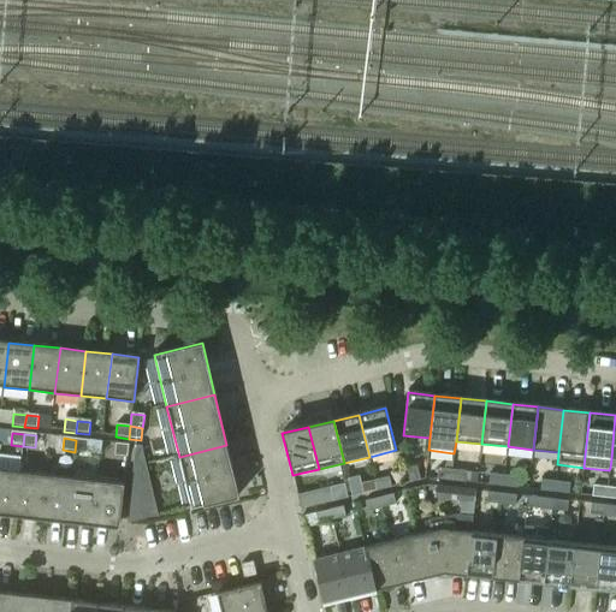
[(76,440),(75,452),(87,453),(88,441),(76,440)]
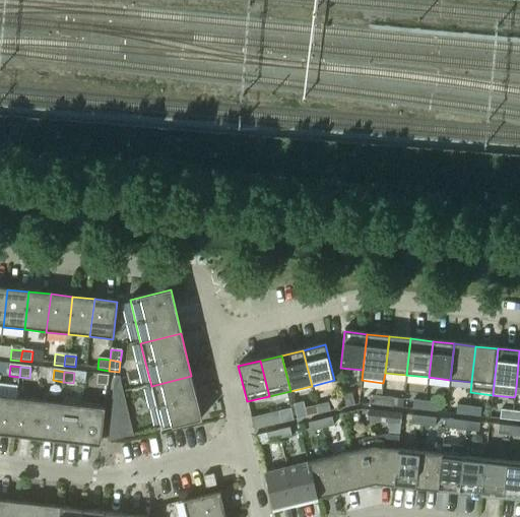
[(96,385),(108,387),(109,377),(98,375),(96,385)]
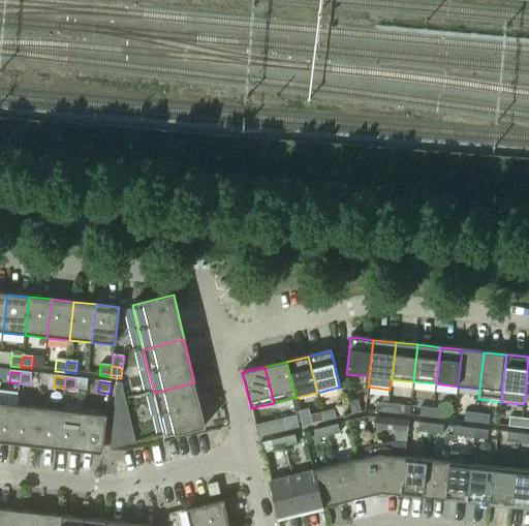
[(194,382),(154,393),(164,437),(206,427),(194,382)]
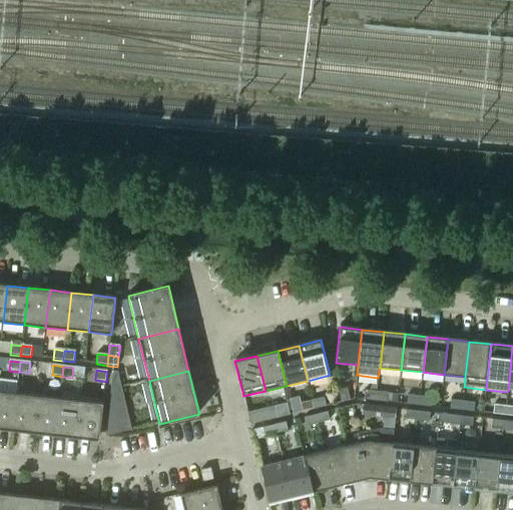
[(113,372),(111,388),(122,389),(118,373),(117,373),(113,372)]
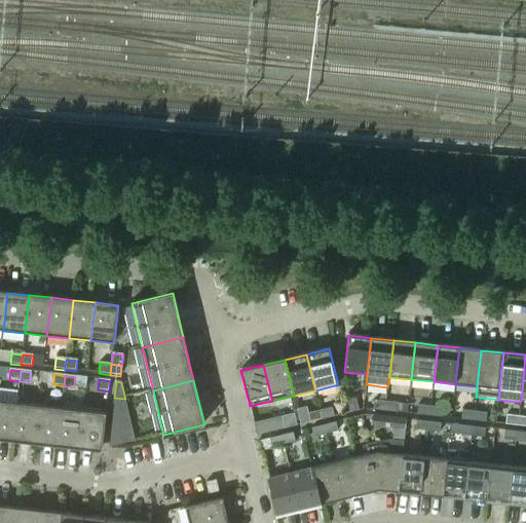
[(114,398),(112,411),(127,408),(125,399),(114,398)]
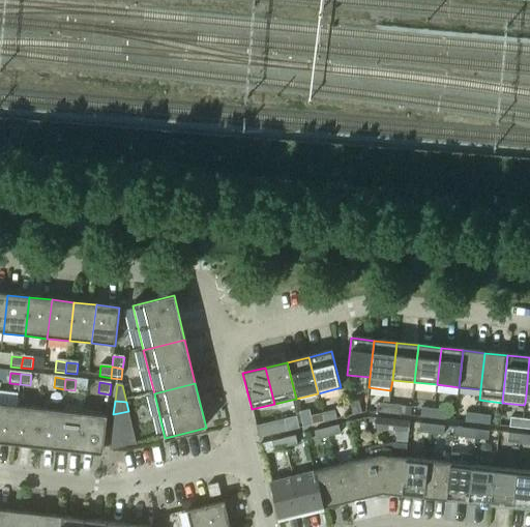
[(349,404),(352,416),(361,414),(358,402),(349,404)]
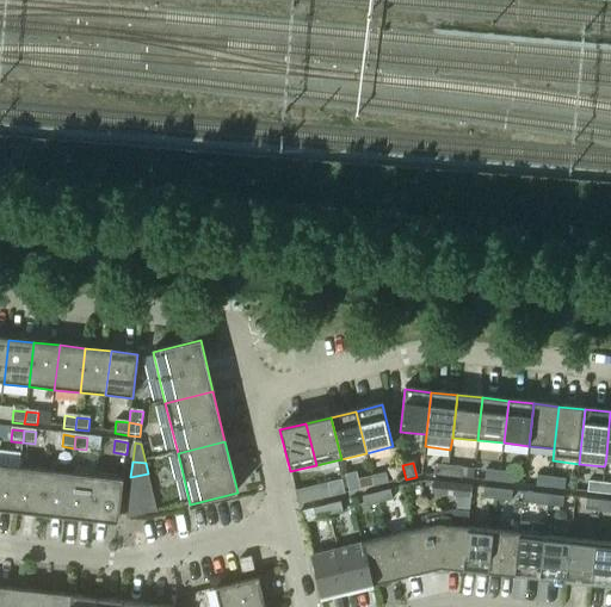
[(433,476),(446,478),(448,466),(433,465),(433,476)]
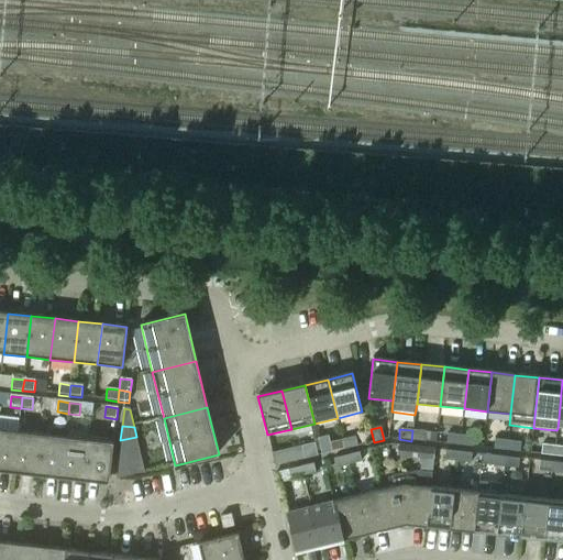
[(0,471),(13,473),(18,432),(0,430),(0,471)]
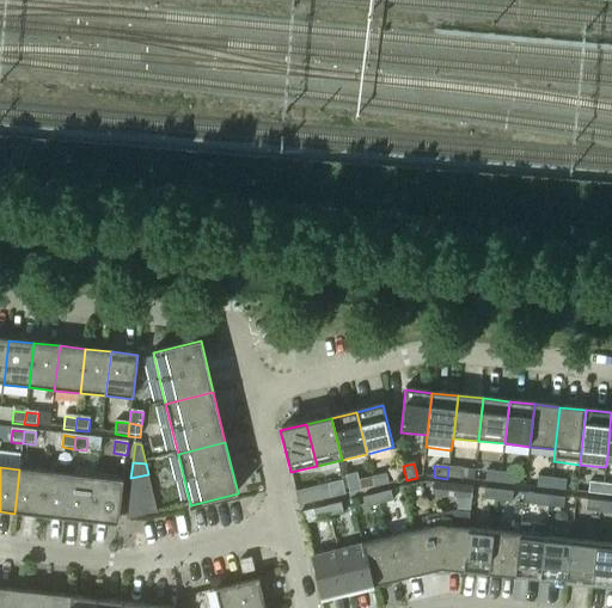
[(448,467),(447,479),(463,480),(464,470),(448,467)]
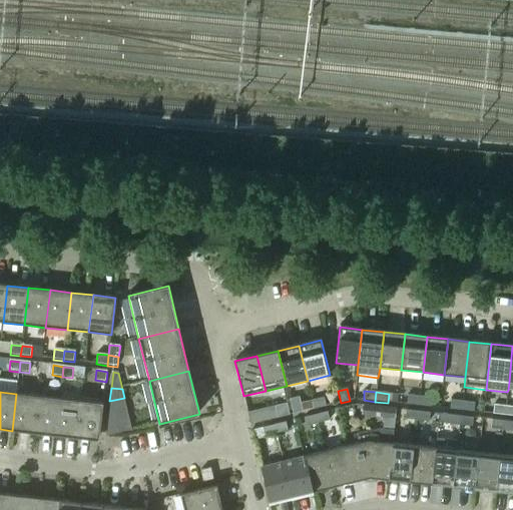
[(12,431),(33,434),(38,397),(16,394),(12,431)]
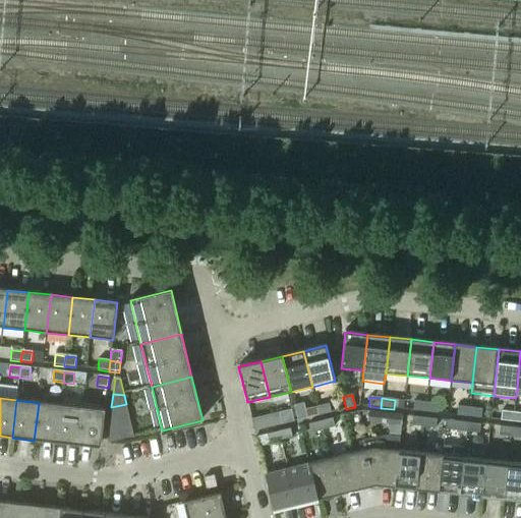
[(412,411),(424,412),(425,403),(413,402),(412,411)]
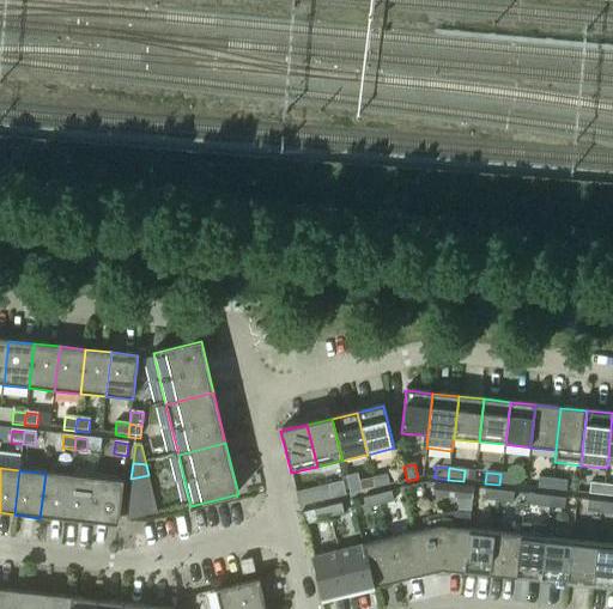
[(40,518),(66,521),(71,476),(46,474),(40,518)]
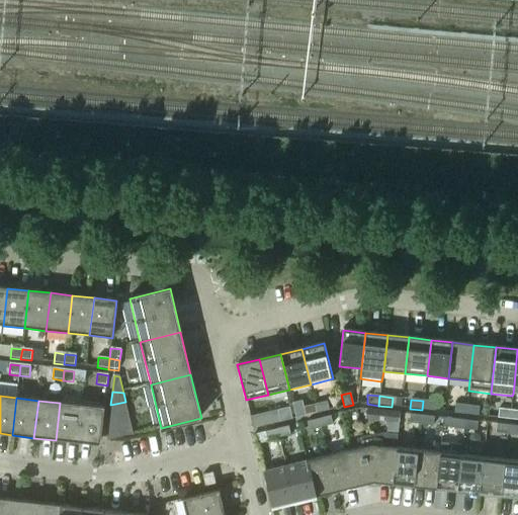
[(423,401),(422,410),(434,412),(435,403),(423,401)]
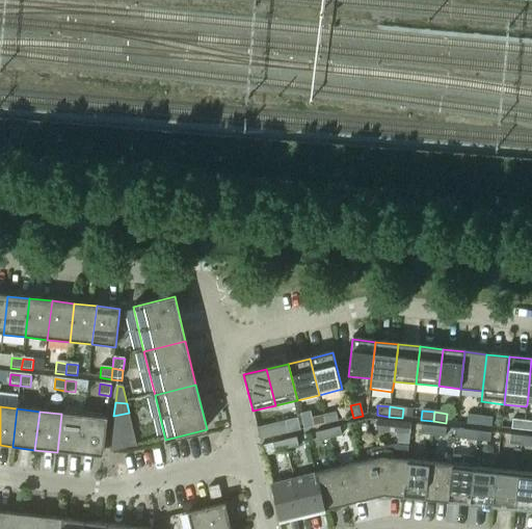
[(113,416),(112,425),(130,421),(129,413),(113,416)]
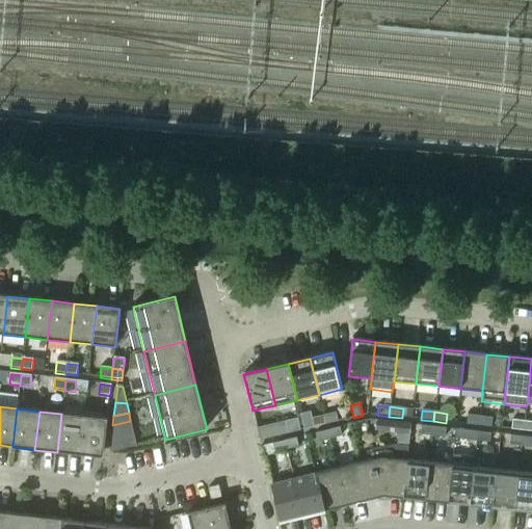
[(336,413),(324,416),(326,425),(339,422),(336,413)]
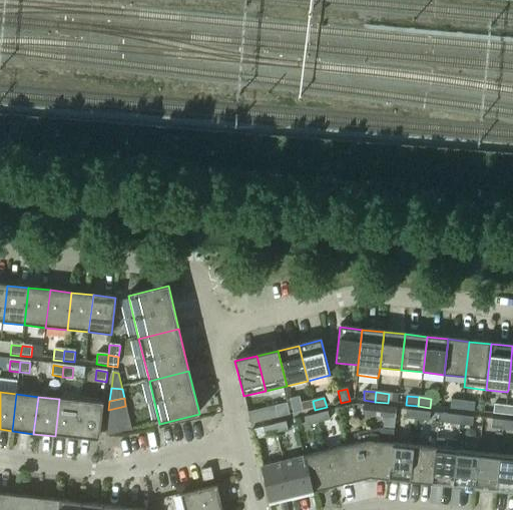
[(55,436),(76,438),(80,401),(59,399),(55,436)]
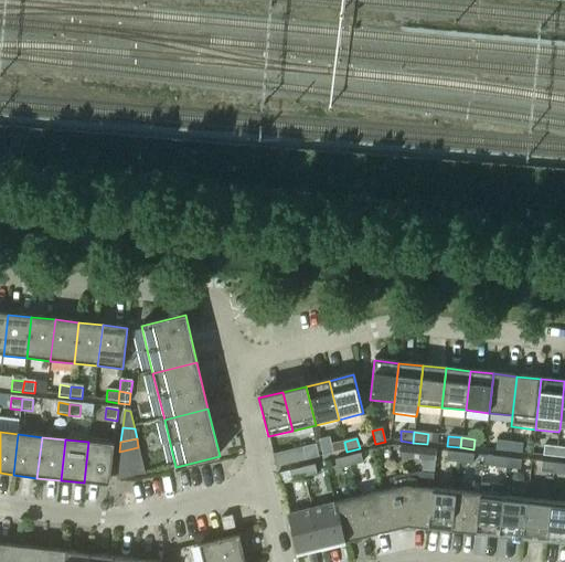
[(88,442),(84,483),(109,486),(114,445),(88,442)]
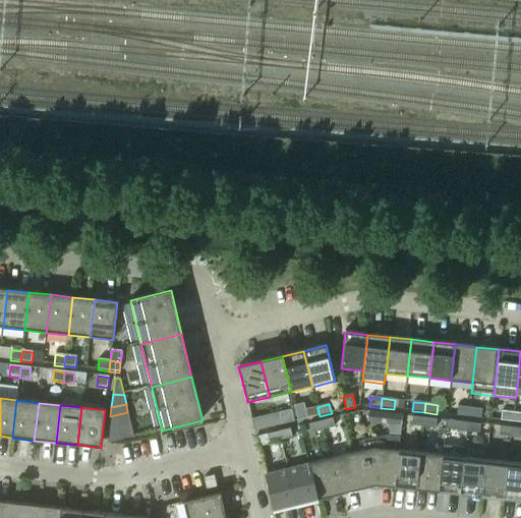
[(320,416),(317,407),(305,410),(307,418),(320,416)]
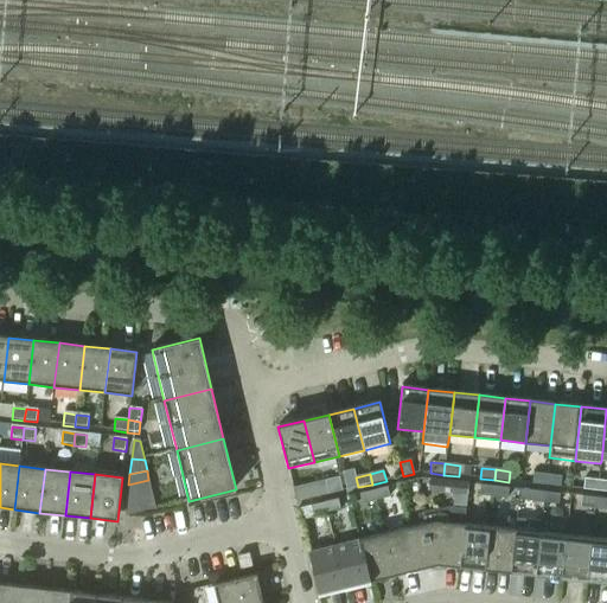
[(531,485),(545,486),(547,475),(532,474),(531,485)]
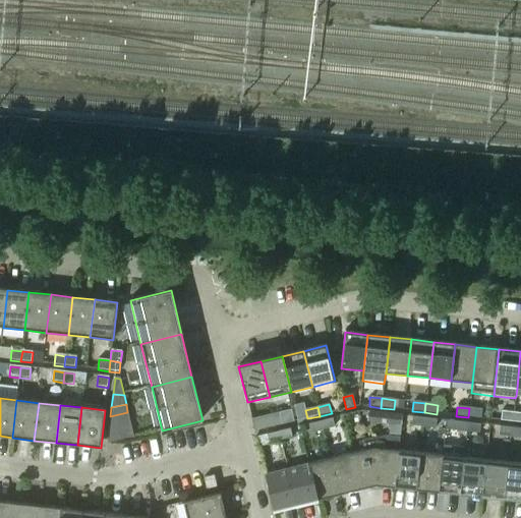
[(469,408),(468,417),(481,419),(482,409),(469,408)]
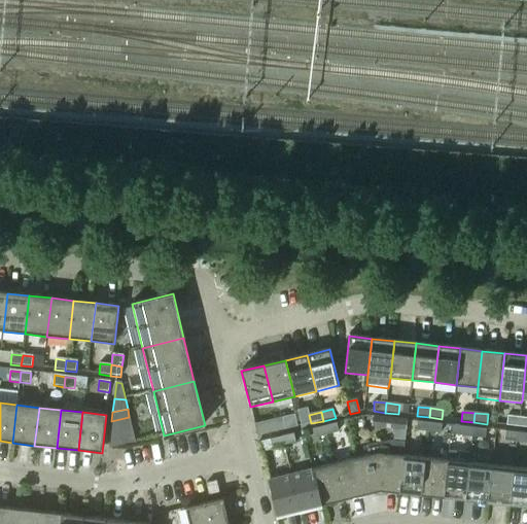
[(111,421),(110,430),(131,425),(129,417),(111,421)]
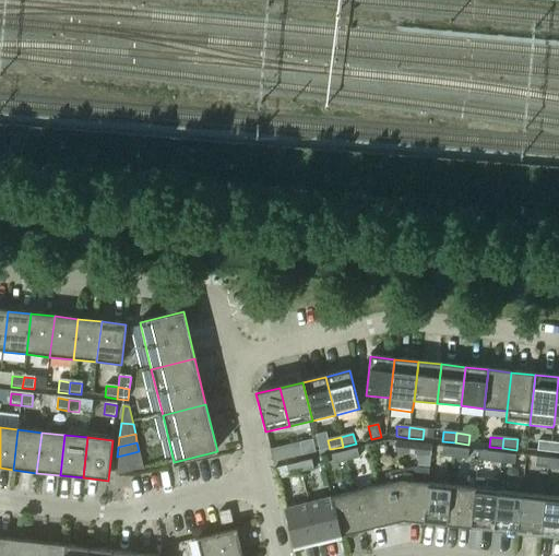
[(394,452),(407,453),(408,444),(395,442),(394,452)]
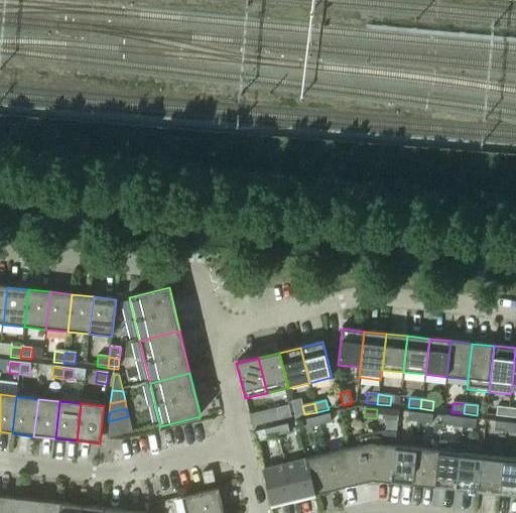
[(496,417),(507,418),(508,409),(497,408),(496,417)]
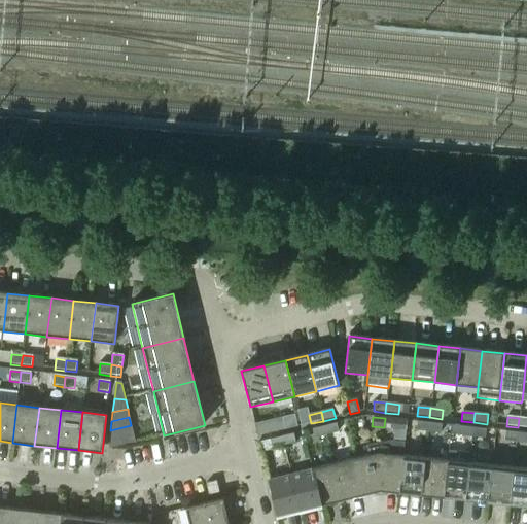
[(282,418),(273,420),(276,432),(285,430),(282,418)]
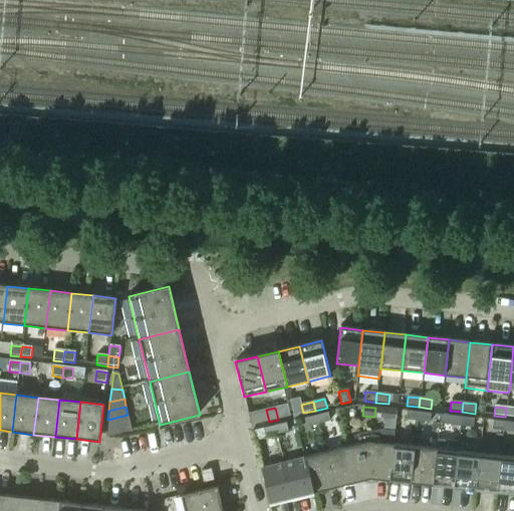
[(375,408),(374,417),(380,418),(384,423),(383,431),(395,432),(396,420),(397,411),(375,408)]
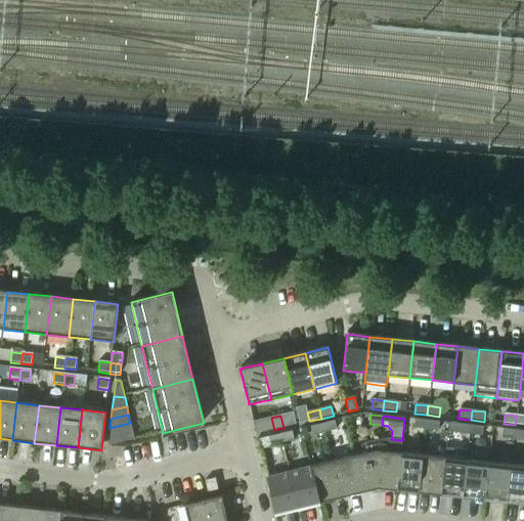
[(523,416),(516,416),(515,425),(523,425),(523,416)]
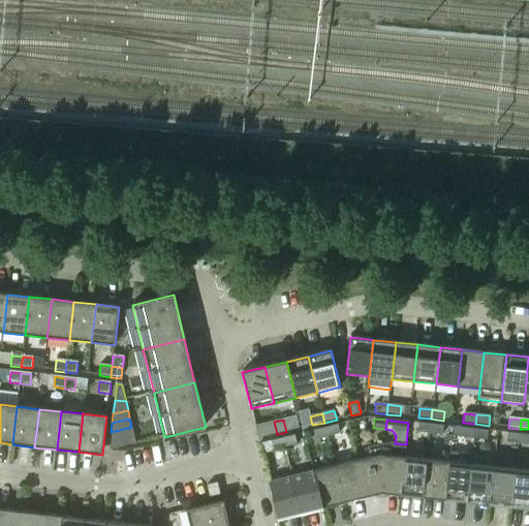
[(274,422),(266,424),(269,436),(277,434),(274,422)]
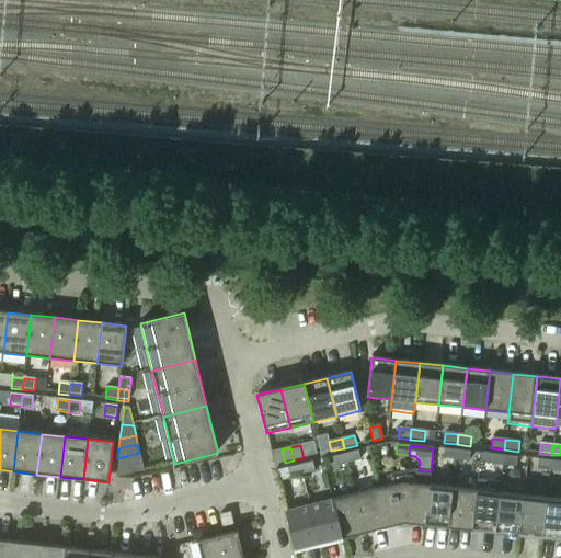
[(282,450),(272,452),(275,465),(285,463),(282,450)]
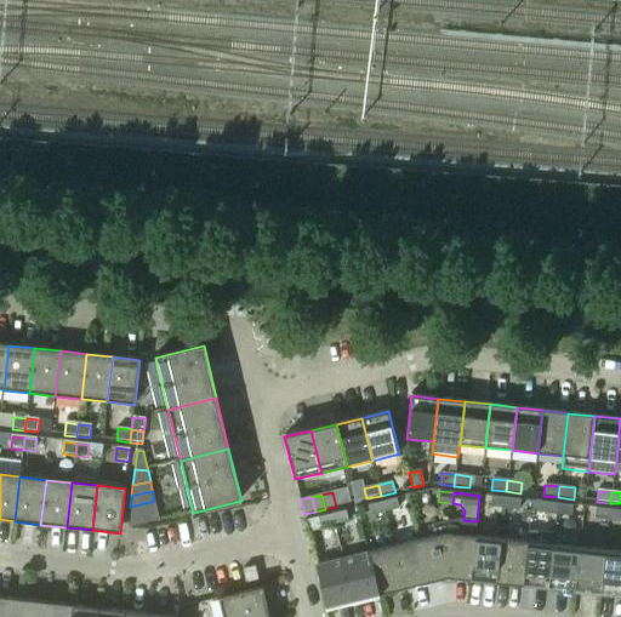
[(490,508),(505,509),(506,498),(491,497),(490,508)]
